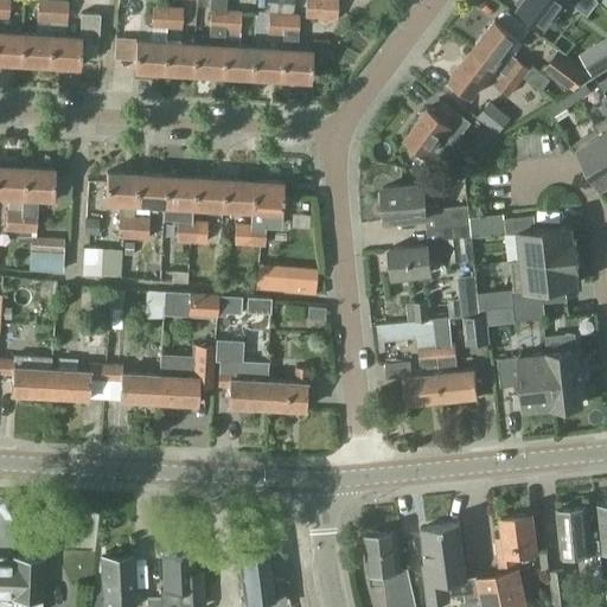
[(52,0),(37,0),(36,19),(51,20),(52,0)]
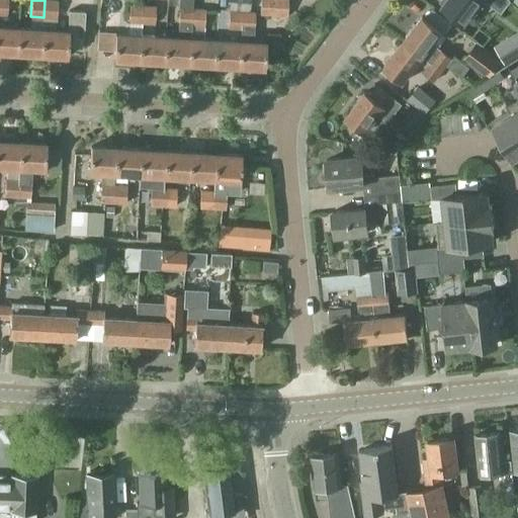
[(57,0),(45,0),(44,17),(57,18),(57,0)]
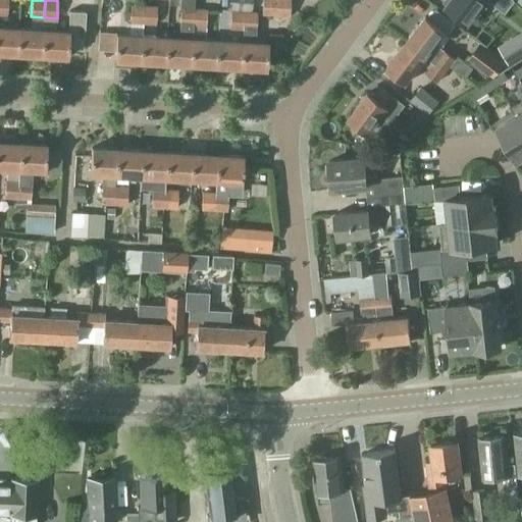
[(194,7),(194,0),(180,0),(181,7),(180,7),(178,37),(167,36),(166,61),(191,62),(193,38),(193,27),(194,7)]
